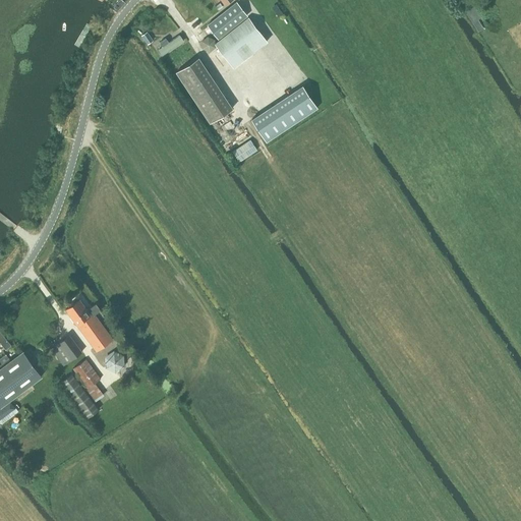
[(125,2),(122,0),(119,0),(113,7),(118,11),(125,2)]
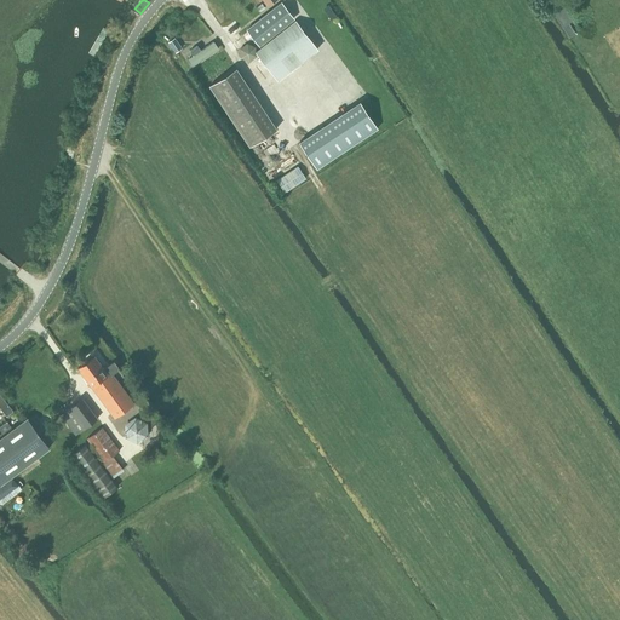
[(260,46),(294,19),(282,3),(247,29),(260,46)]
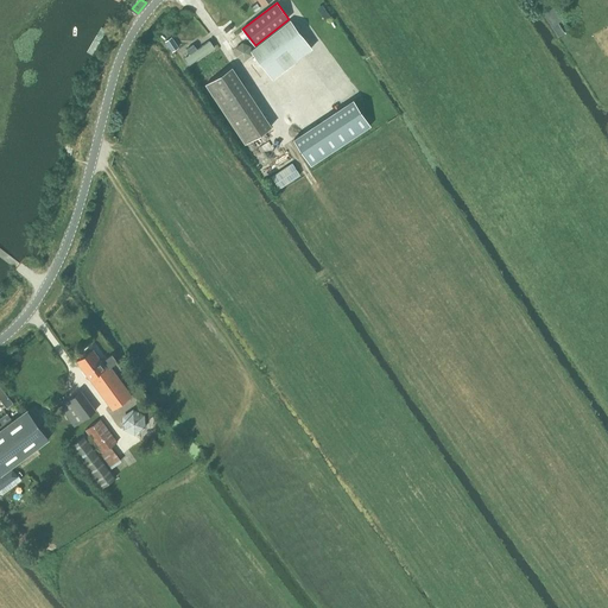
[(557,23),(563,19),(552,4),(542,12),(558,37),(564,32),(557,23)]
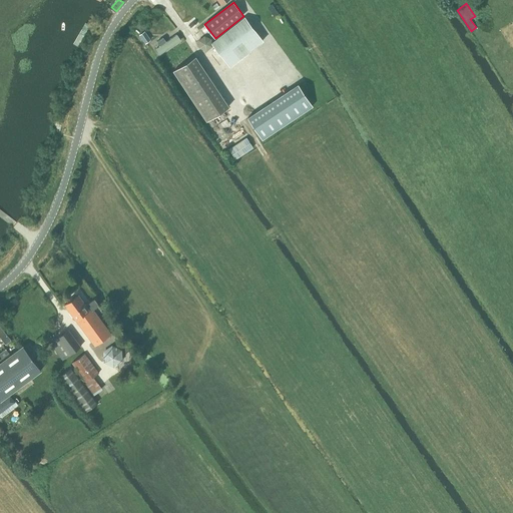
[(264,41),(259,34),(244,18),(211,43),(230,67),(264,41)]
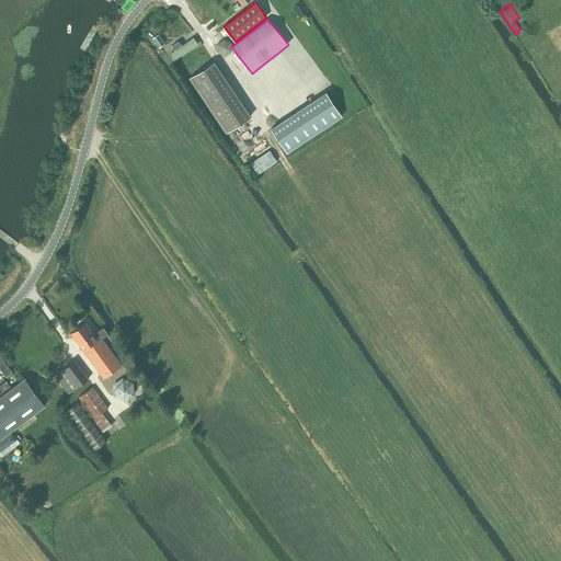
[(100,29),(93,25),(80,49),(87,53),(100,29)]
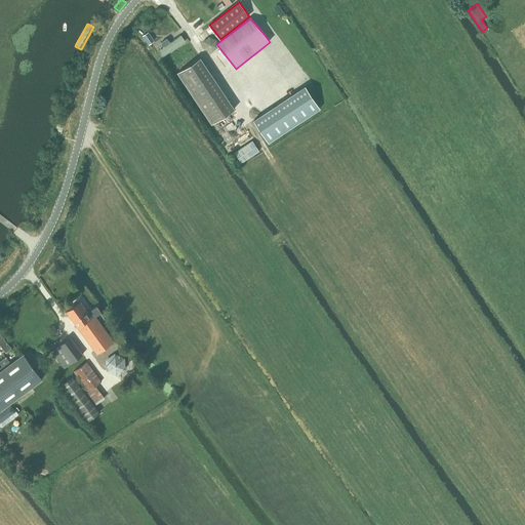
[(216,48),(216,40),(209,37),(203,41),(204,49),(211,52),(216,48)]
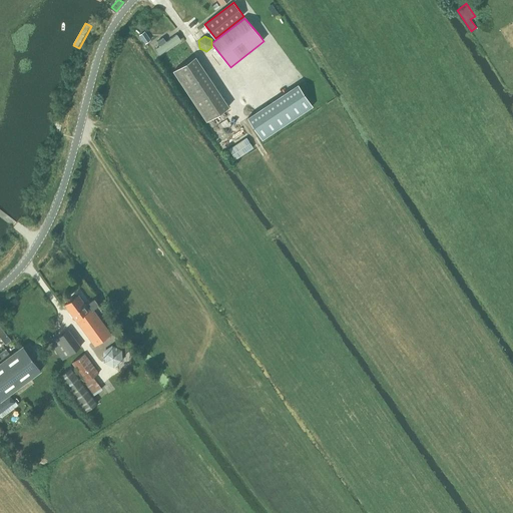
[(195,56),(173,71),(185,90),(208,75),(195,56)]
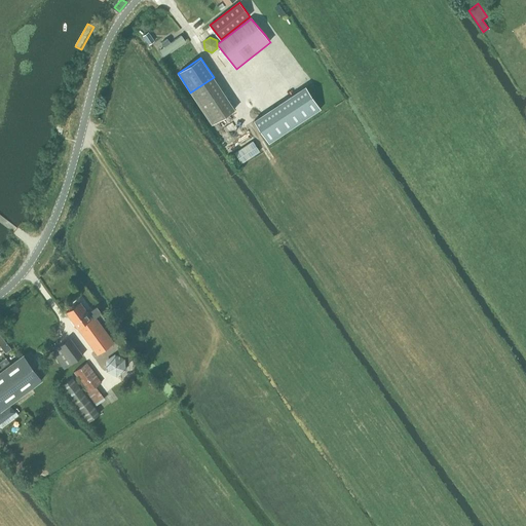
[(320,110),(303,86),(252,121),(268,145),(320,110)]
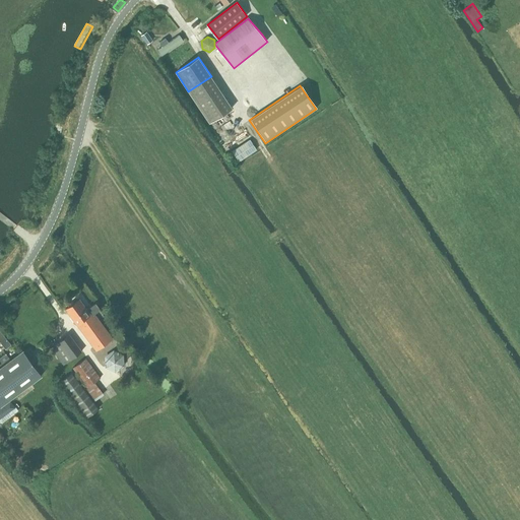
[(95,303),(87,309),(79,299),(65,309),(96,350),(113,338),(94,314),(101,310),(95,303)]
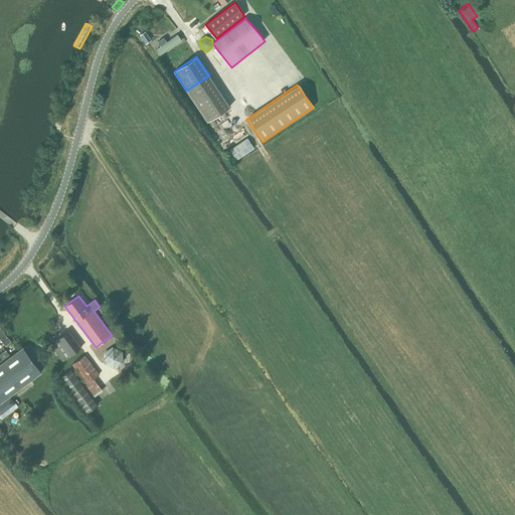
[(63,361),(81,348),(68,331),(51,344),(63,361)]
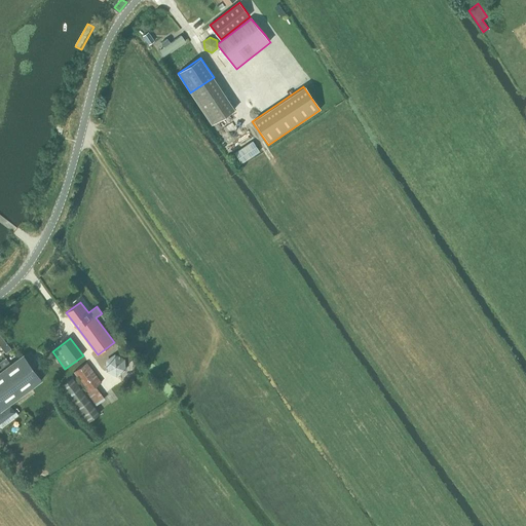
[(24,354),(0,372),(0,409),(1,411),(42,380),(24,354)]
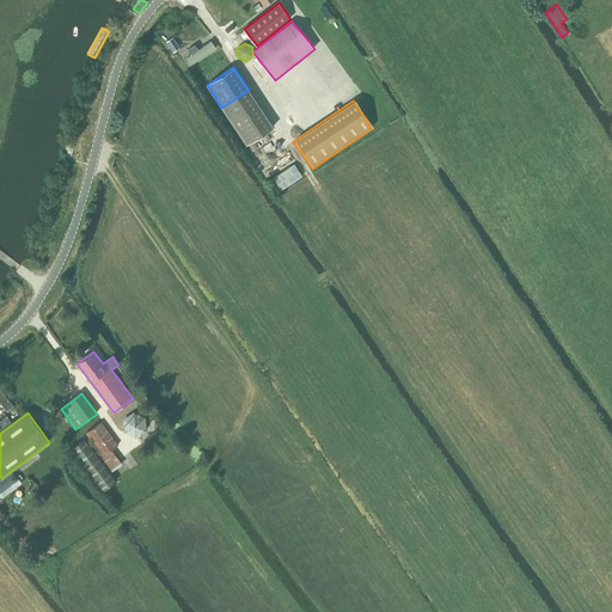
[(146,418),(134,412),(123,421),(123,433),(135,439),(146,433),(146,418)]
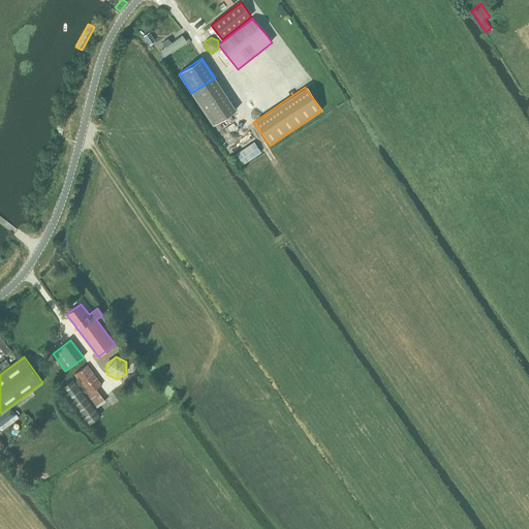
[(89,395),(102,384),(88,365),(73,374),(89,395)]
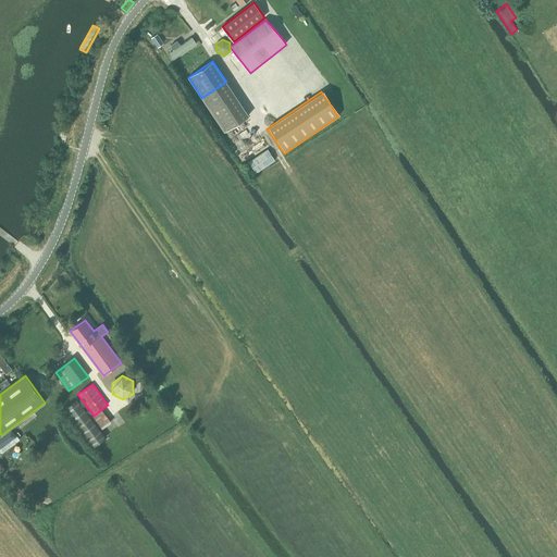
[(93,447),(107,436),(78,398),(64,409),(93,447)]
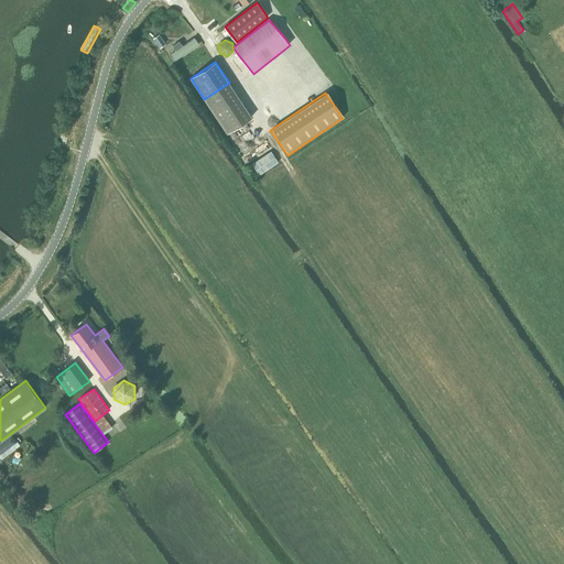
[(11,434),(0,442),(0,456),(1,458),(15,448),(20,445),(17,441),(11,434)]
